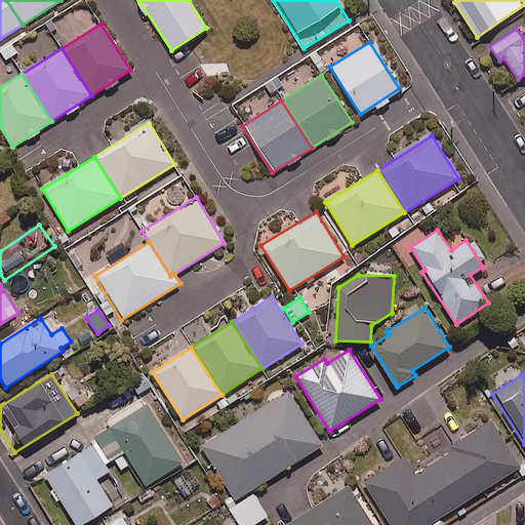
[(322,445),(288,392),(201,446),(235,499),(322,445)]
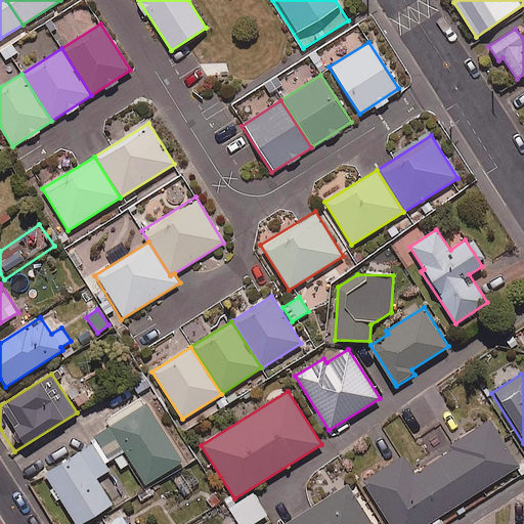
[(93,443),(104,463),(124,451),(145,485),(182,463),(139,394),(104,416),(111,426),(90,439),(93,443)]
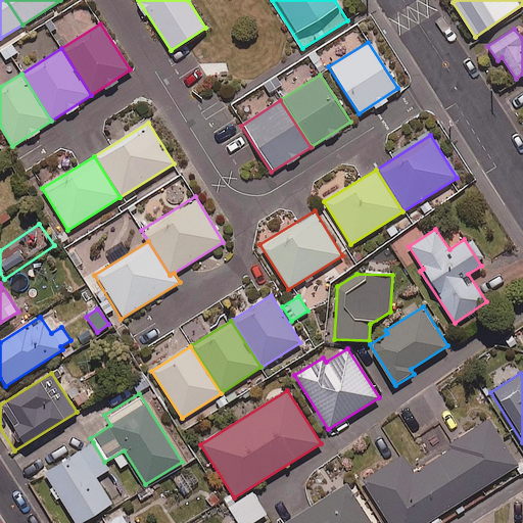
[(518,465),(489,421),(412,471),(401,456),(362,481),(388,522),(426,522),(437,516),(518,465)]
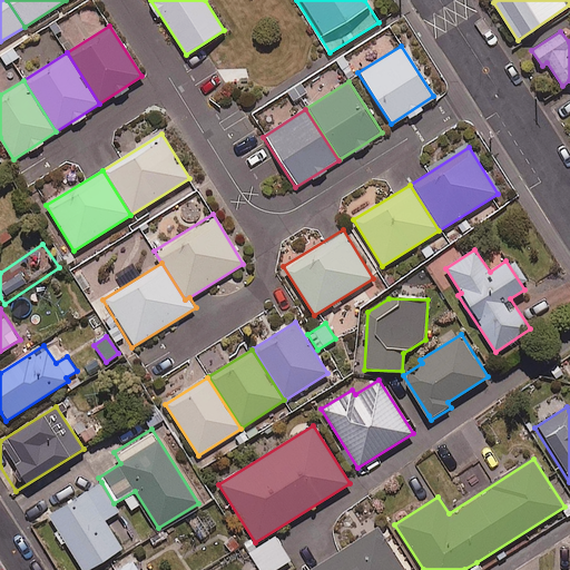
[(114,503),(101,482),(49,516),(82,569),(87,569),(121,549),(104,521),(118,512),(114,503)]
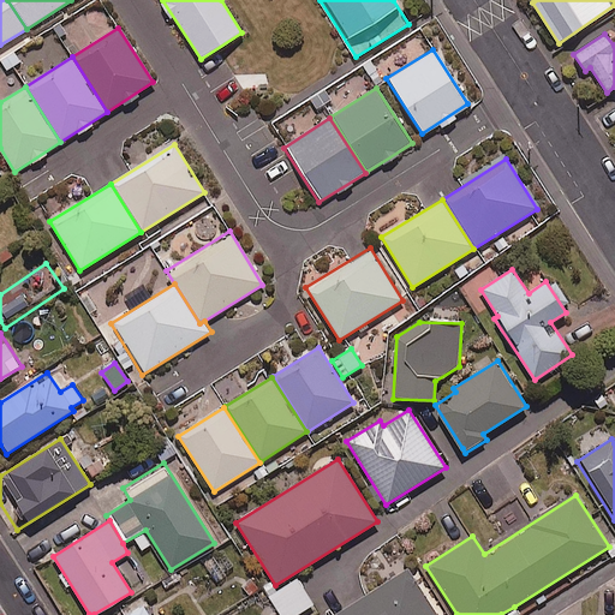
[(436,614),(407,569),(335,614),(436,614)]
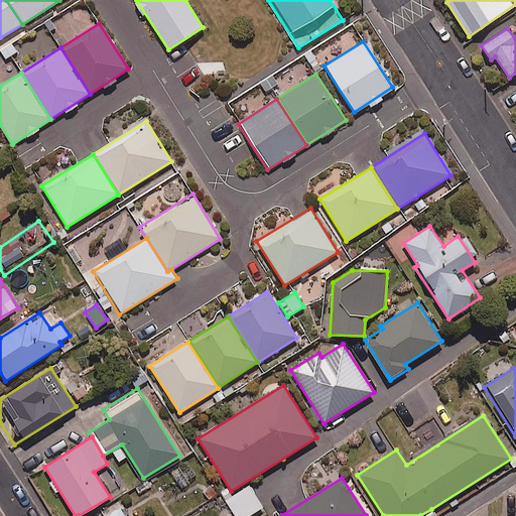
[(248,515),(263,507),(249,486),(226,500),(235,515),(248,515)]
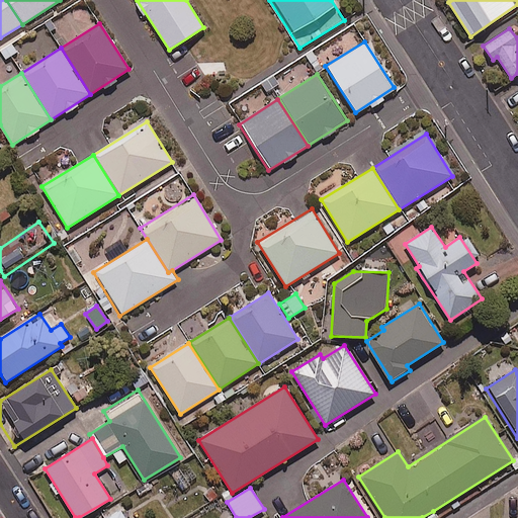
[(124,517),(119,509),(105,517),(124,517)]
